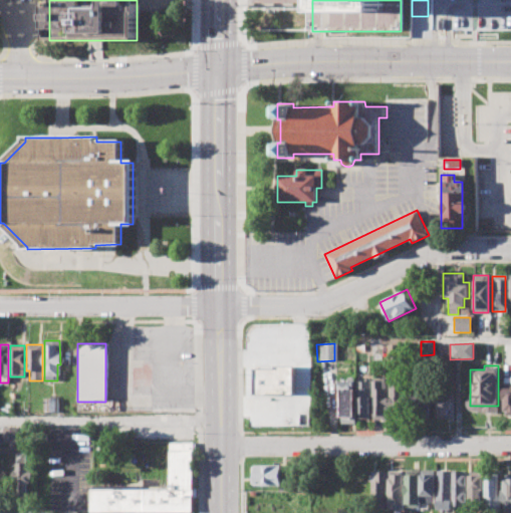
[(252,396),(291,397),(291,369),(252,368),(252,396)]
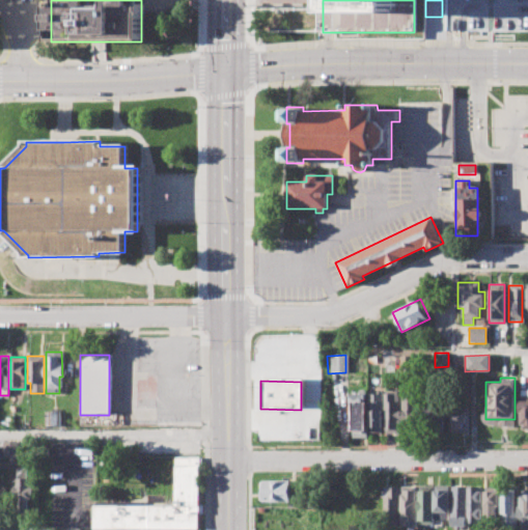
[(527,428),(518,428),(518,389),(527,389),(527,428)]
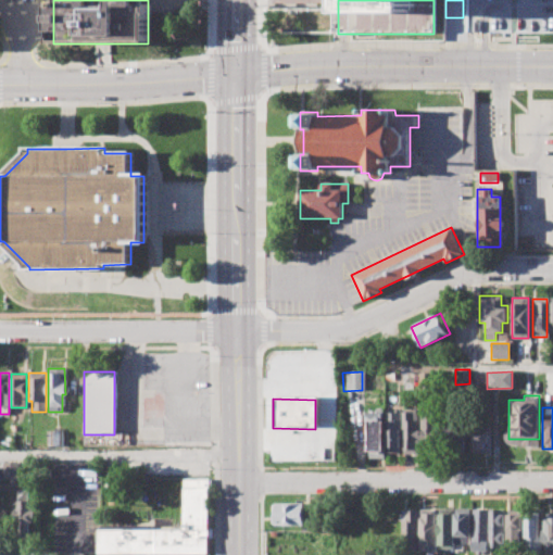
[(399,410),(401,453),(415,453),(414,408),(399,410)]
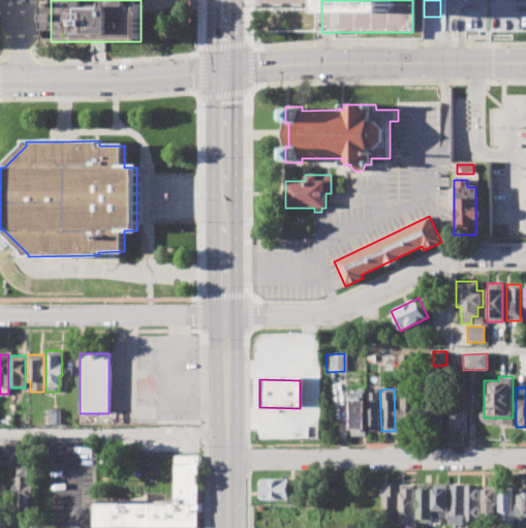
[(344,392),(362,392),(362,435),(348,435),(347,402),(344,402),(344,392)]
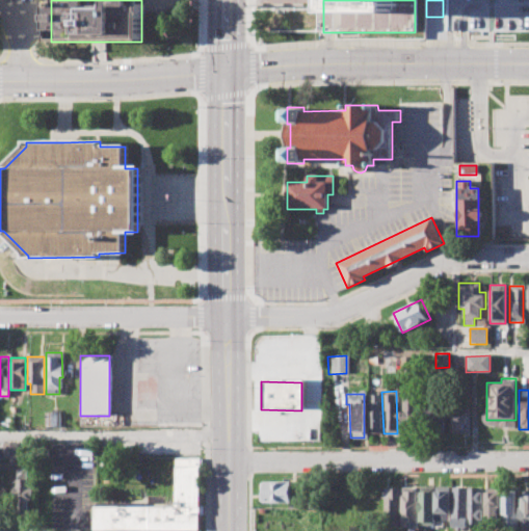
[(366,395),(367,428),(380,427),(379,394),(366,395)]
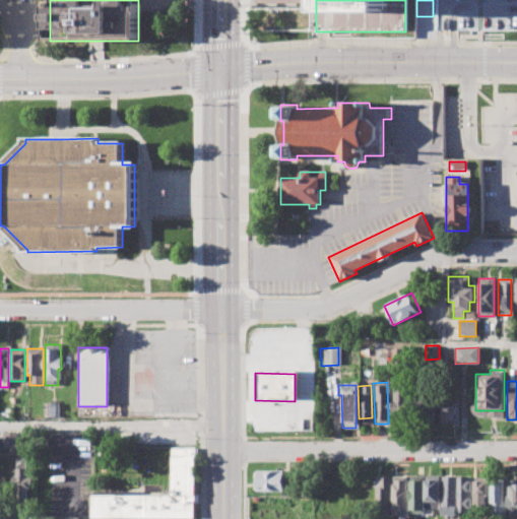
[(440,425),(439,386),(453,385),(455,424),(440,425)]
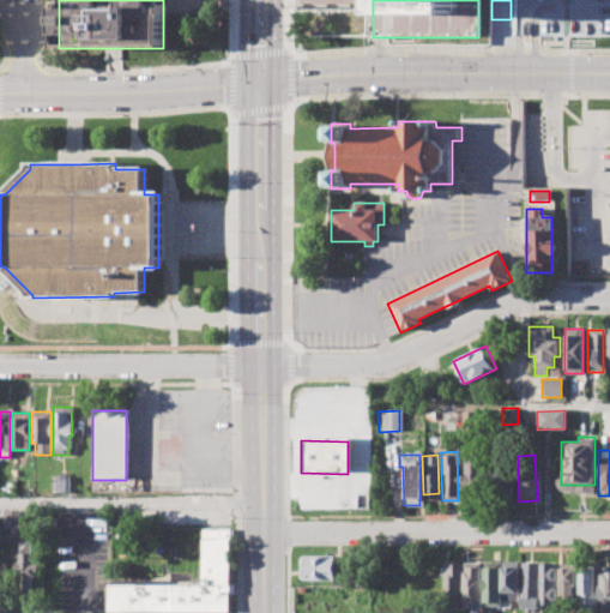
[(461,457),(461,500),(478,500),(477,456),(461,457)]
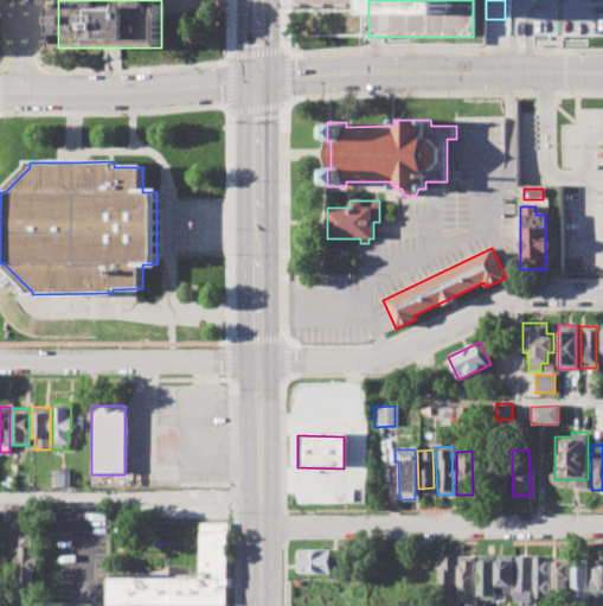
[(481,483),(480,455),(505,454),(506,479),(501,479),(501,492),(491,492),(491,483),(481,483)]
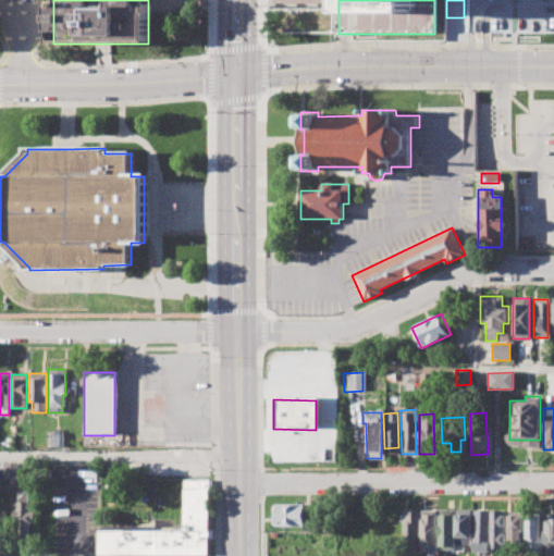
[(46,433),(60,432),(60,447),(46,447),(46,433)]
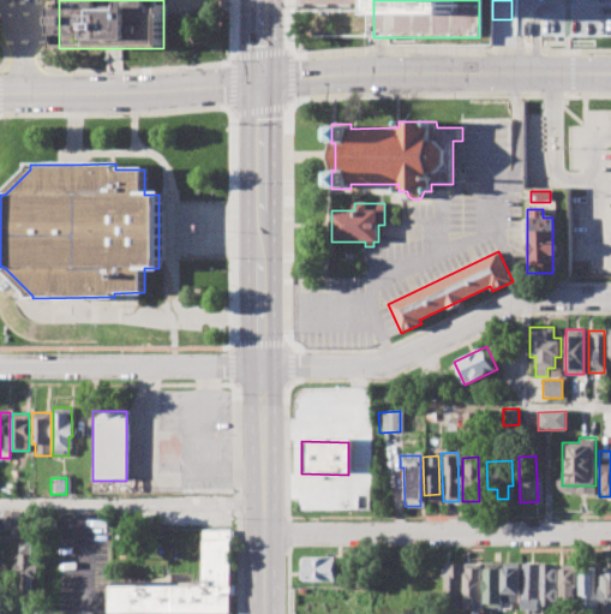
[(17,530),(18,512),(1,512),(0,530),(17,530)]
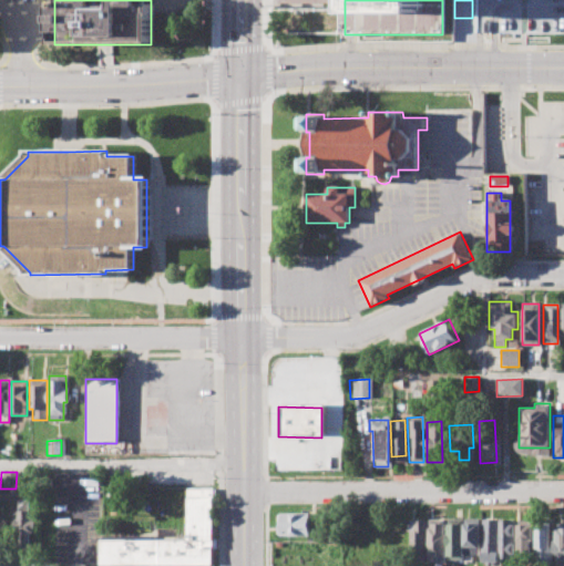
[(100,539),(184,539),(184,489),(211,489),(211,565),(100,565),(100,539)]
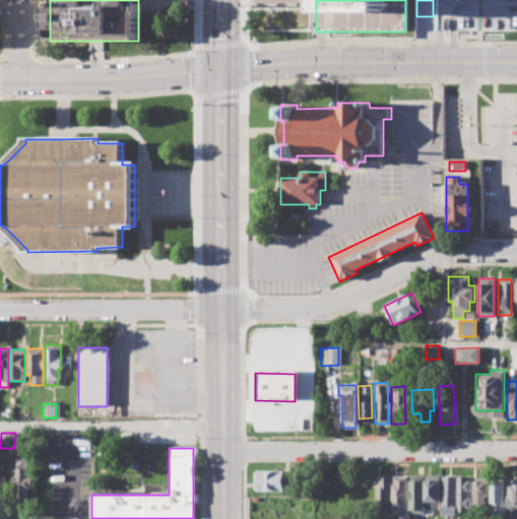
[(9,503),(9,477),(13,477),(13,459),(24,459),(24,468),(27,468),(27,502),(9,503)]
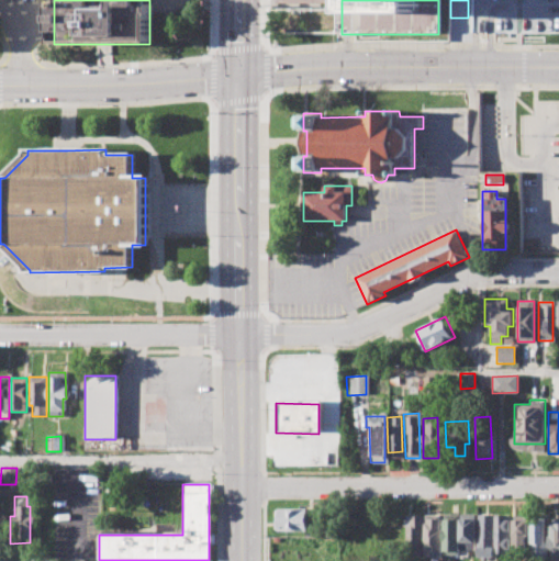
[(272,509),(306,509),(306,531),(272,531),(272,509)]
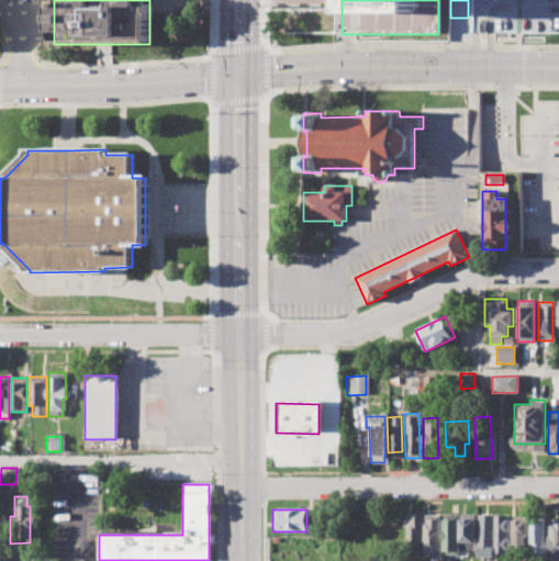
[(403,516),(418,515),(418,549),(404,549),(403,516)]
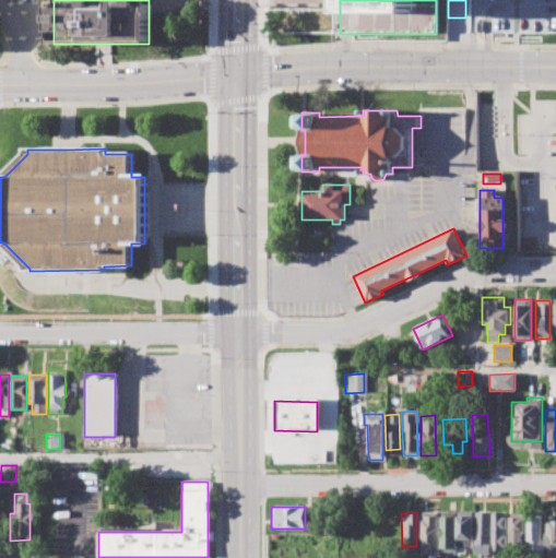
[(418,512),(418,549),(436,549),(436,512),(418,512)]
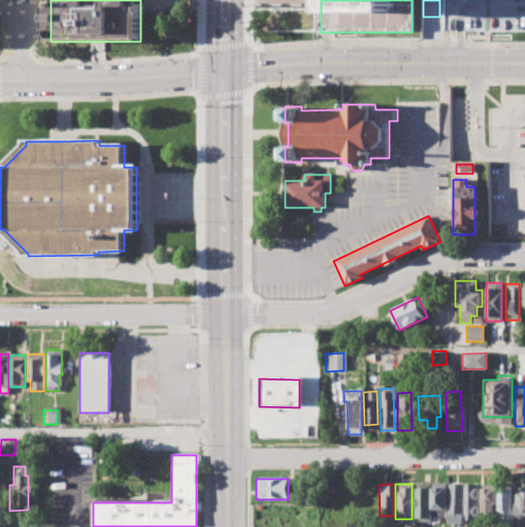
[(414,484),(414,521),(429,521),(428,484),(414,484)]
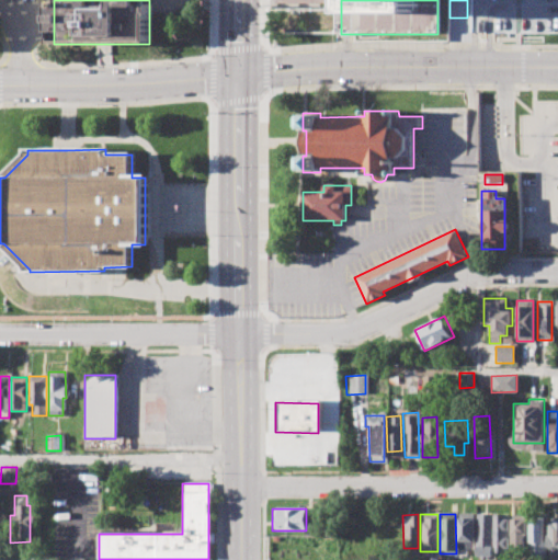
[(457,514),(457,541),(471,541),(471,514),(457,514)]
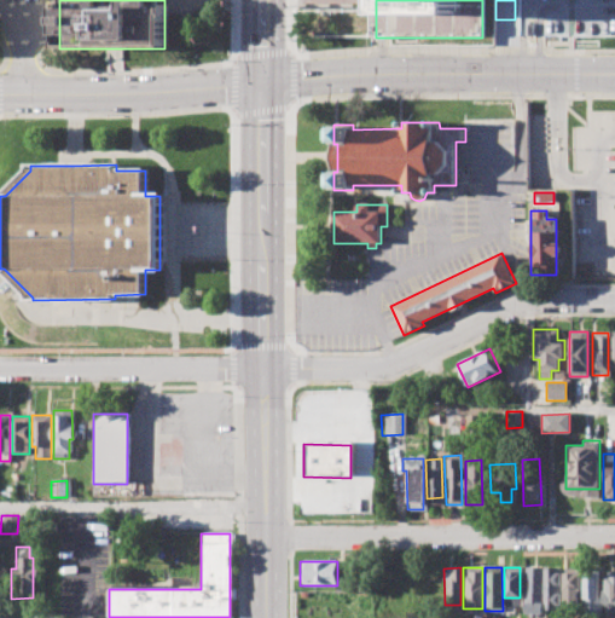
[(522,567),(523,613),(540,613),(540,567),(522,567)]
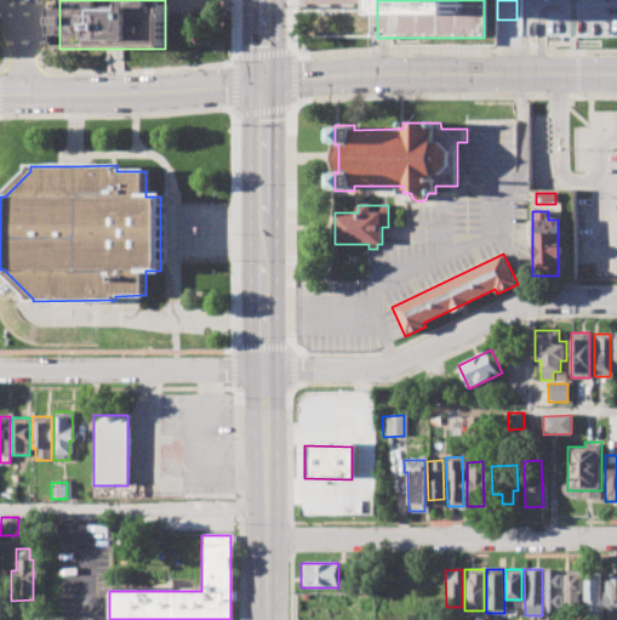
[(544,570),(544,613),(560,613),(560,570),(544,570)]
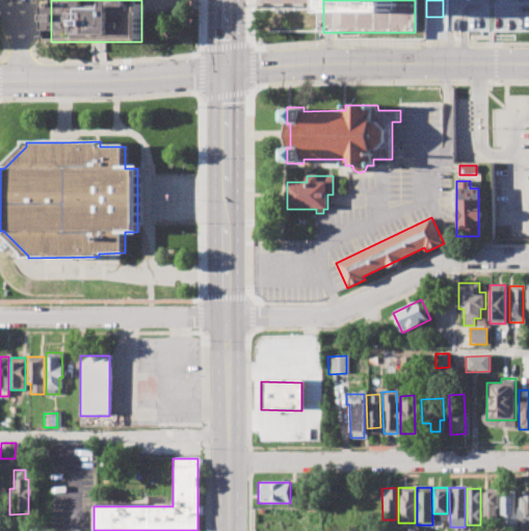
[(484,523),(483,489),(499,488),(499,507),(495,507),(496,523),(484,523)]
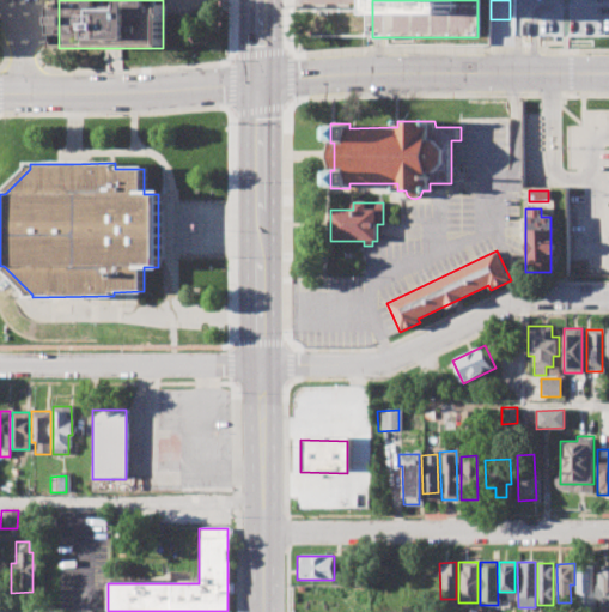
[(577,563),(577,611),(595,611),(595,563),(577,563)]
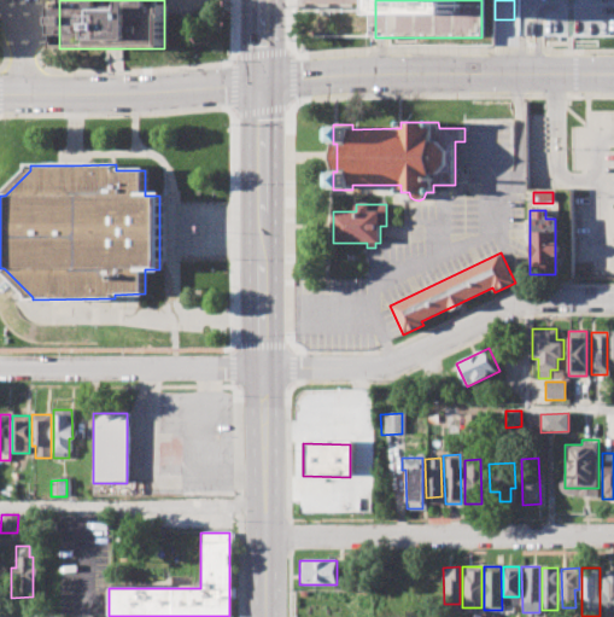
[(613,616),(613,570),(604,570),(604,589),(601,589),(601,616),(613,616)]
